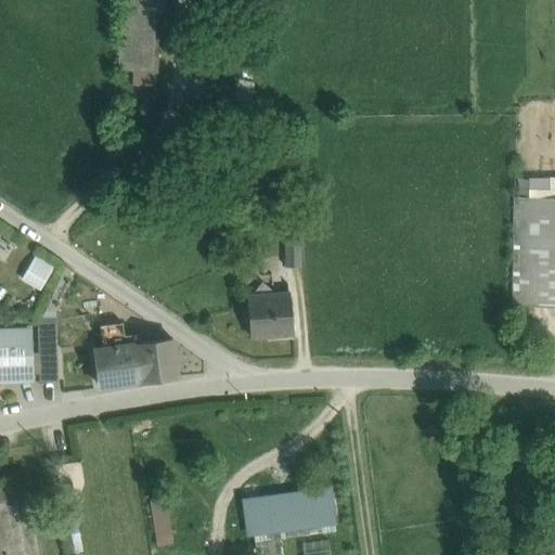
[(159,0),(121,0),(118,71),(156,72),(159,0)]
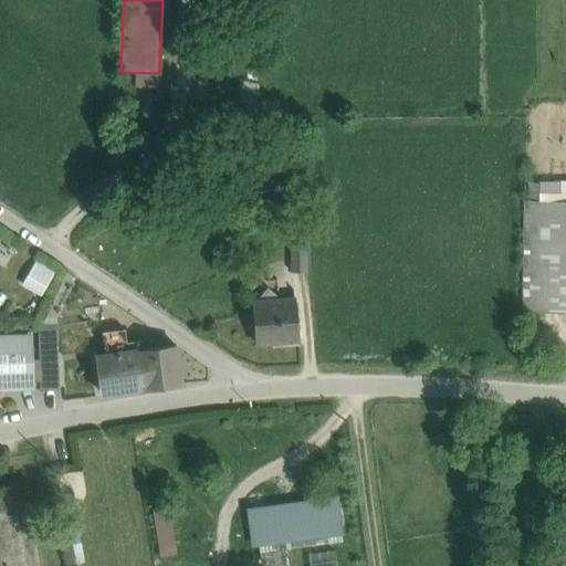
[(522,311),(565,312),(565,201),(524,201),(522,311)]
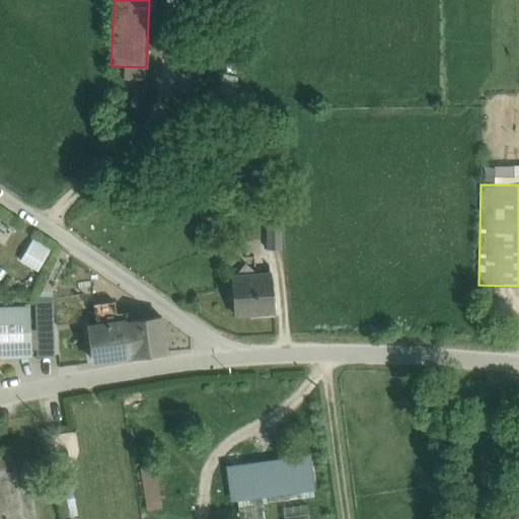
[(281,222),(266,222),(267,249),(282,249),(281,222)]
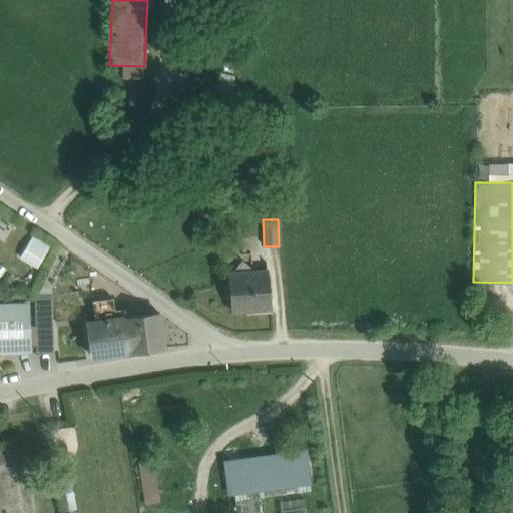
[(31,234),(20,258),(40,268),(51,243),(31,234)]
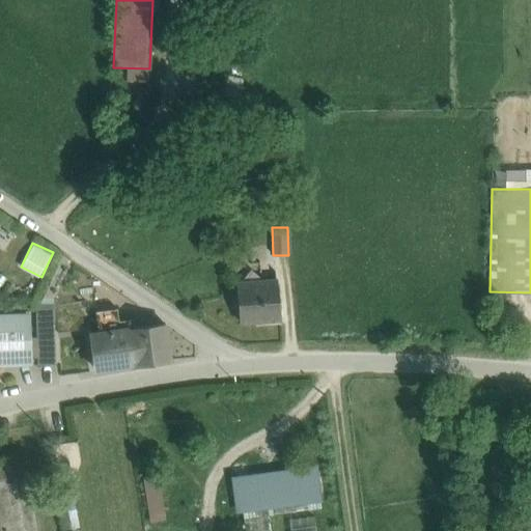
[(276,281),(235,284),(240,322),(280,318),(276,281)]
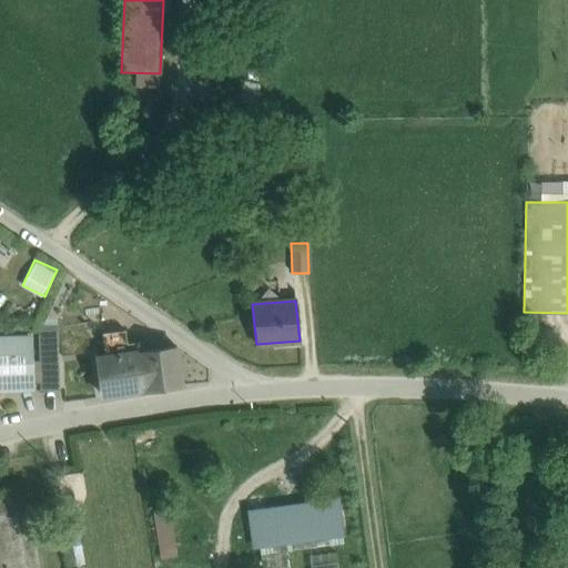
[(124,331),(102,333),(103,346),(127,343),(124,331)]
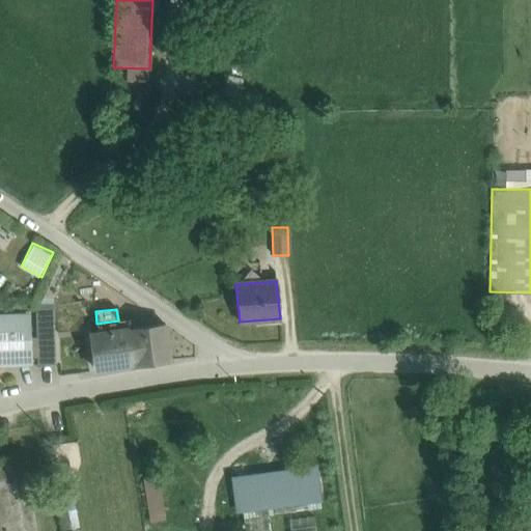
[(52,312),(35,312),(36,337),(53,336),(52,312)]
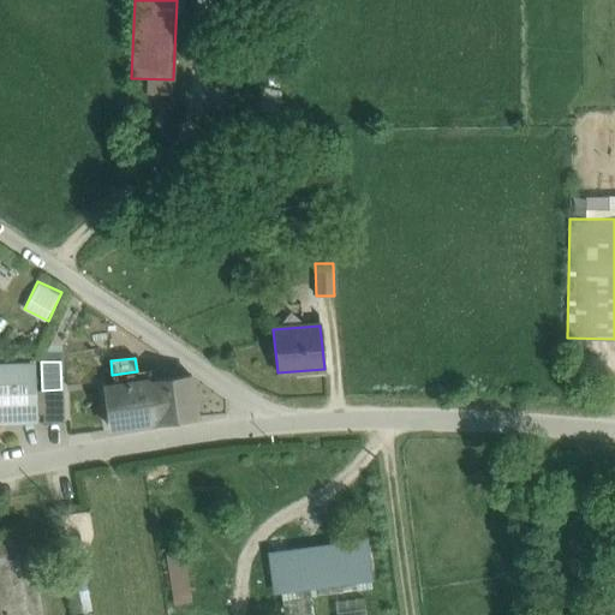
[(33,366),(0,368),(0,421),(21,421),(21,411),(35,411),(33,366)]
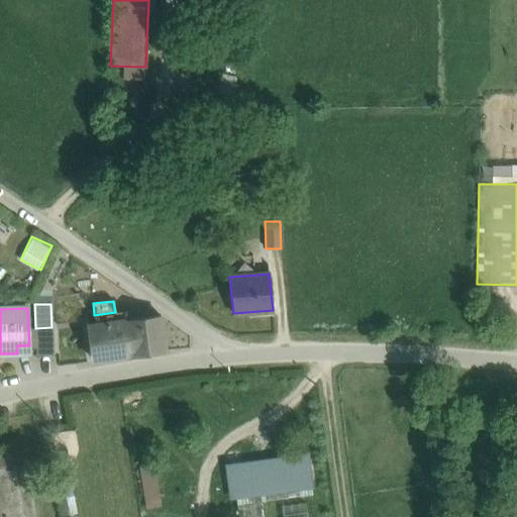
[(160,315),(127,319),(125,311),(115,312),(94,315),(96,324),(88,325),(93,359),(130,354),(131,356),(165,351),(160,315)]
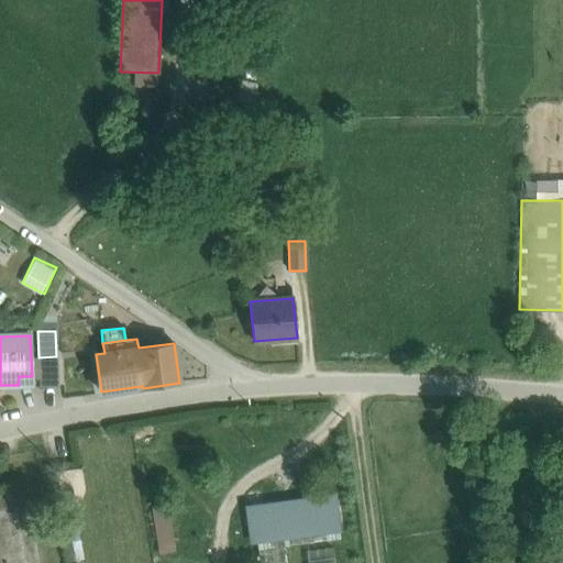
[(56,356),(39,357),(40,386),(57,386),(56,356)]
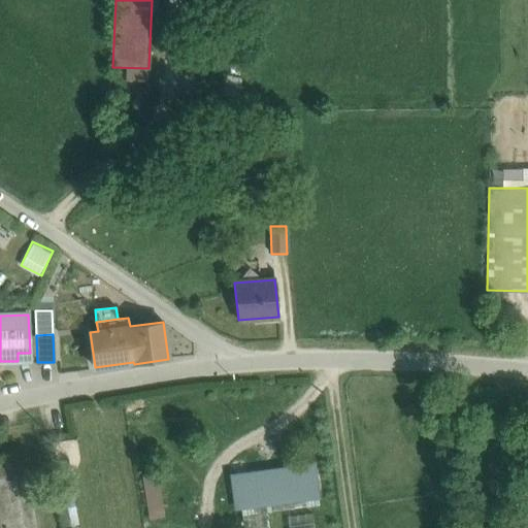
[(22,453),(0,457),(0,527),(35,527),(22,456),(22,455),(22,453)]
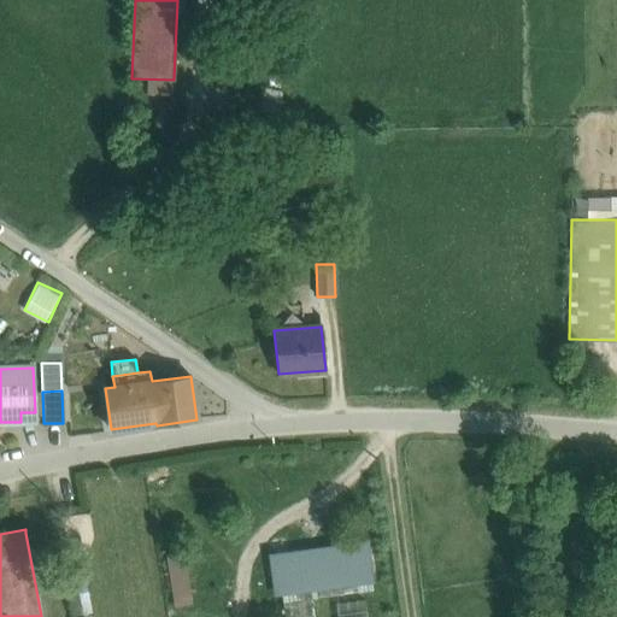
[(176,604),(192,601),(186,557),(169,559),(176,604)]
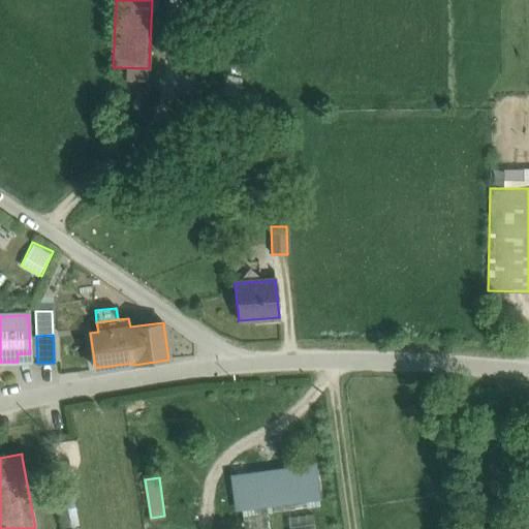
[(72,488),(57,491),(63,524),(79,521),(72,488)]
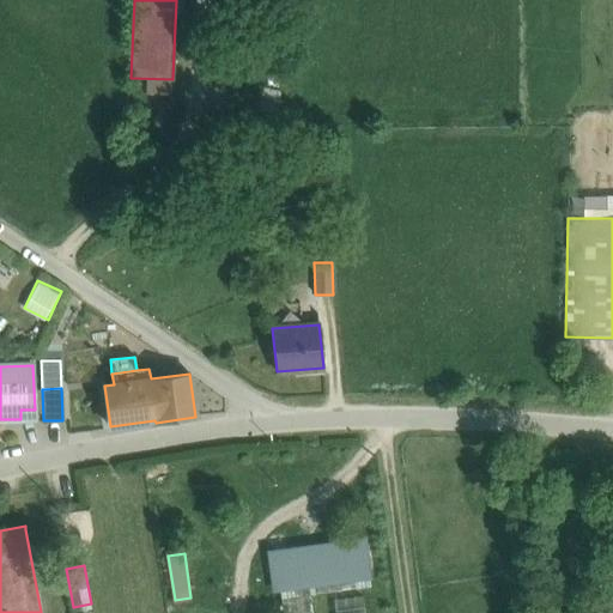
[(368,612),(366,595),(334,599),(335,612),(368,612)]
